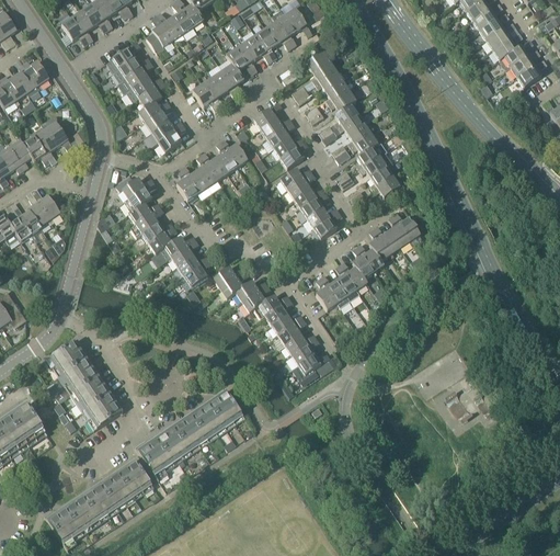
[(112,13),(103,0),(96,0),(92,3),(109,29),(113,25),(106,16),(112,13)]
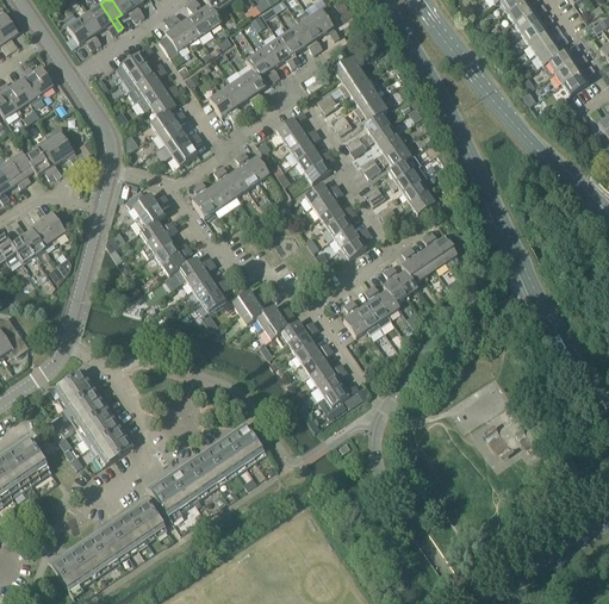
[(112,0),(122,14),(128,10),(135,19),(140,17),(128,0),(112,0)]
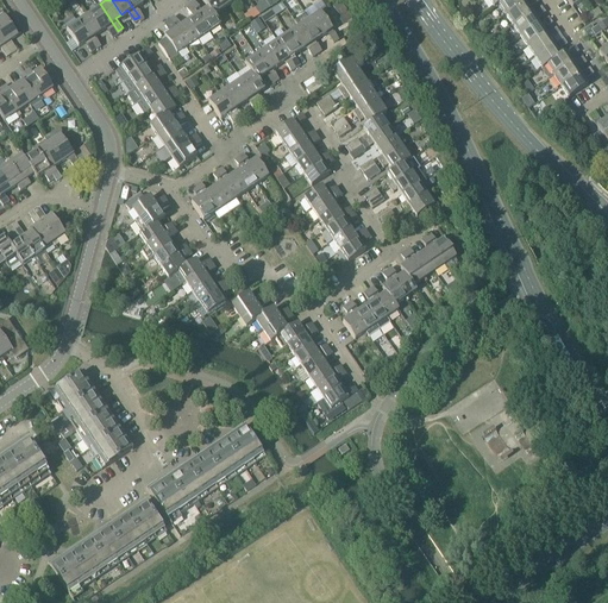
[(127,0),(139,17),(144,13),(137,4),(142,0),(127,0)]
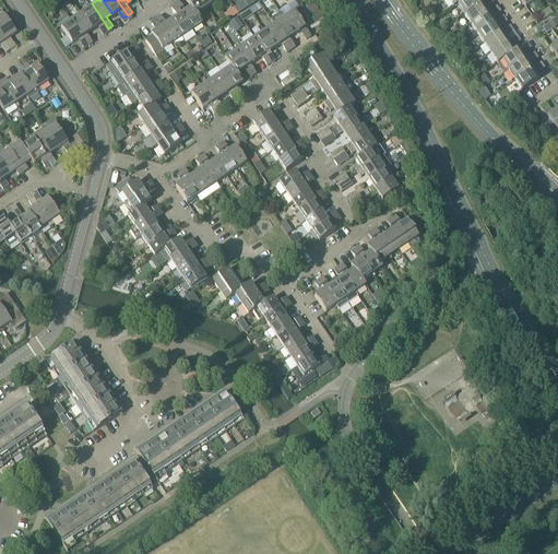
[(205,3),(203,0),(189,0),(191,3),(196,10),(197,10),(199,8),(205,3)]
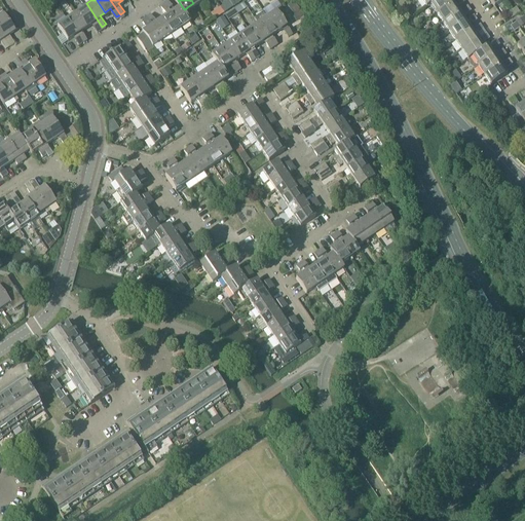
[(438,9),(450,0),(430,0),(432,0),(436,7),(438,9)]
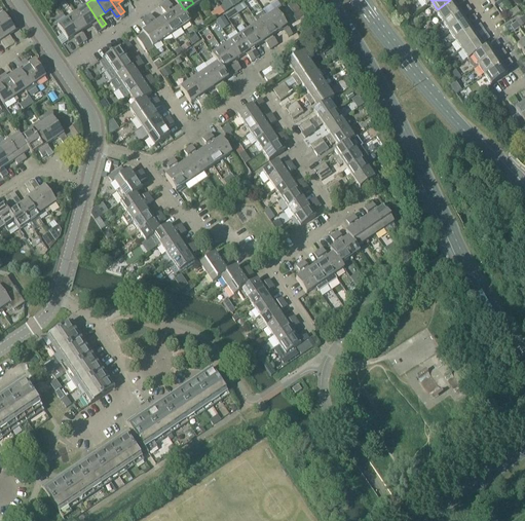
[(450,0),(438,9),(444,19),(460,7),(455,0),(450,0)]
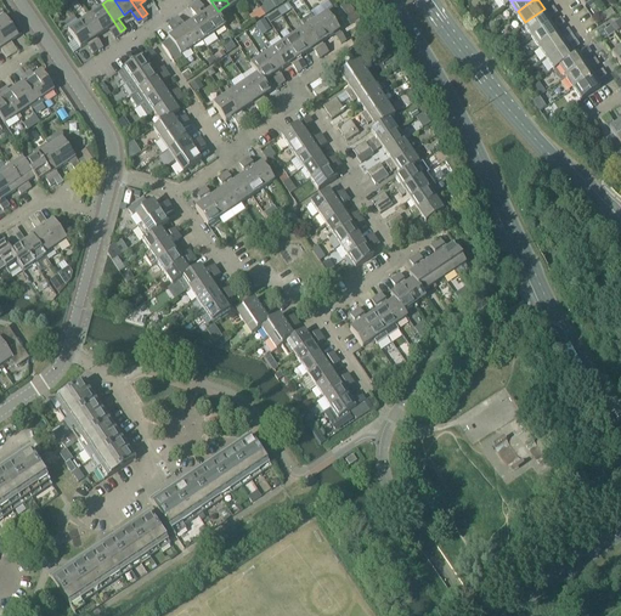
[(316,16),(328,34),(334,29),(342,39),(346,35),(334,18),(339,15),(332,3),(326,6),(327,9),(316,16)]
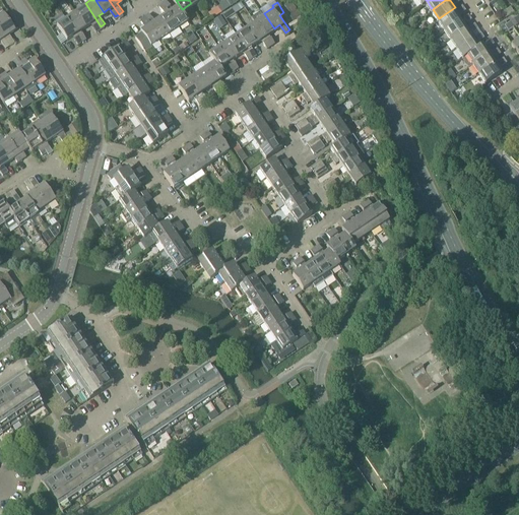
[(101,26),(85,3),(76,9),(86,24),(91,20),(96,28),(101,26)]
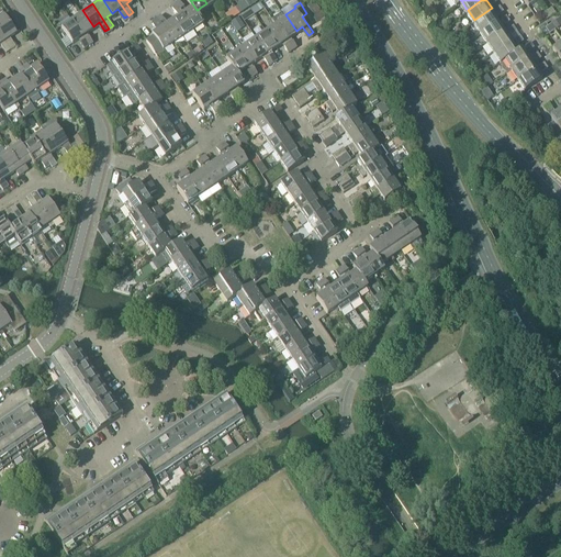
[(182,10),(193,26),(203,20),(198,10),(197,10),(192,3),(182,10)]
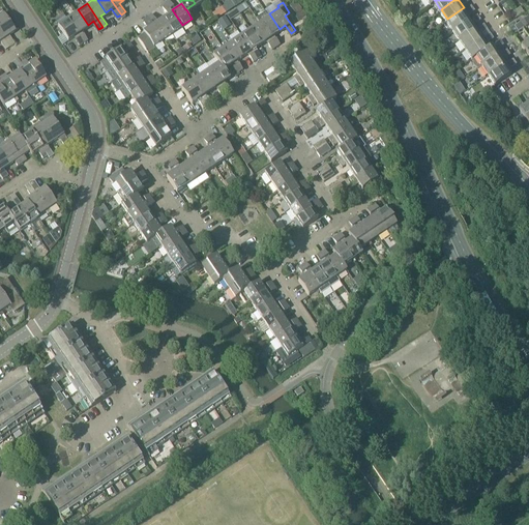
[(0,26),(11,42),(16,40),(10,32),(17,28),(1,5),(0,5),(0,26)]
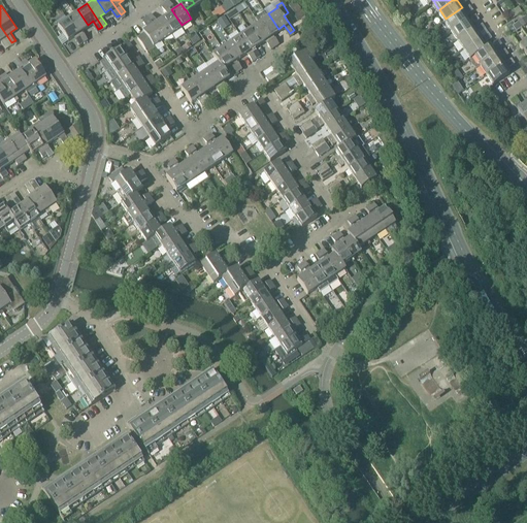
[(301,5),(296,9),(300,17),(305,12),(301,5)]
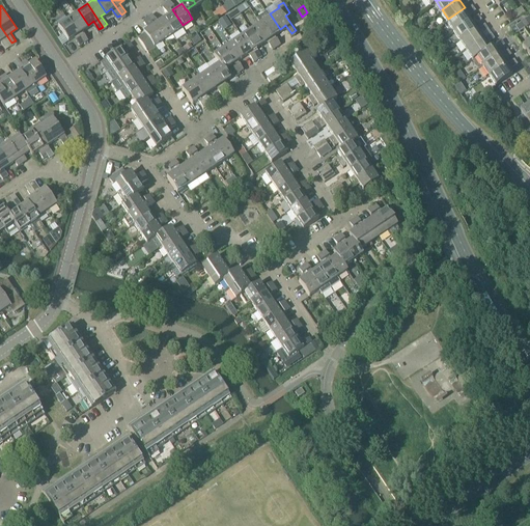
[(465,7),(448,19),(454,28),(471,17),(465,7)]
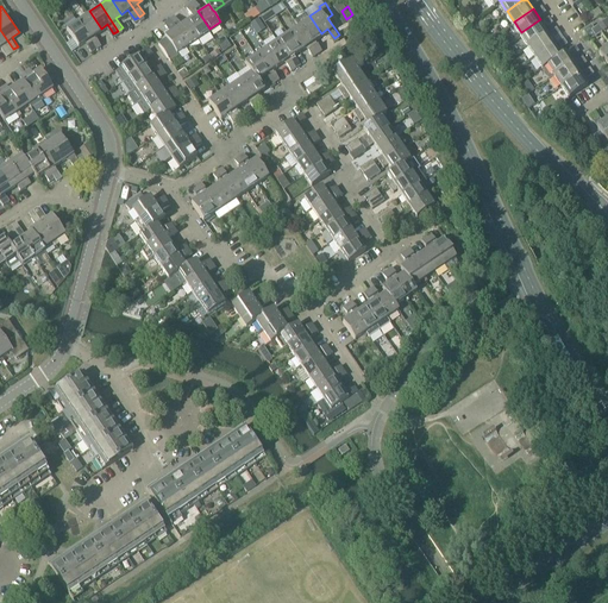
[(597,14),(593,8),(587,12),(591,18),(597,14)]
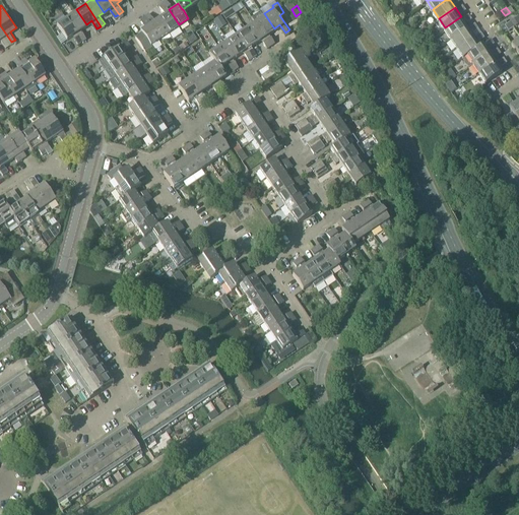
[(274,28),(264,13),(261,8),(252,14),(255,19),(270,43),(274,40),(269,31),(274,28)]
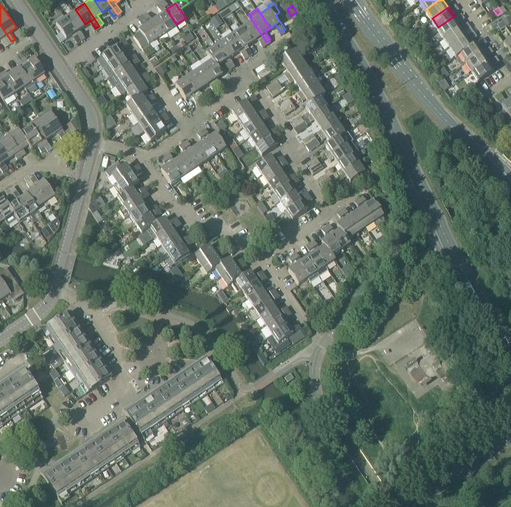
[(85,24),(75,9),(66,15),(81,38),(85,35),(80,27),(85,24)]
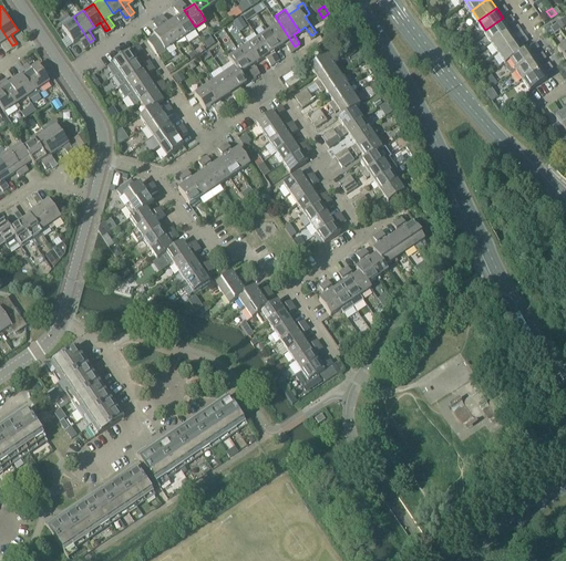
[(174,17),(185,33),(195,27),(184,10),(174,17)]
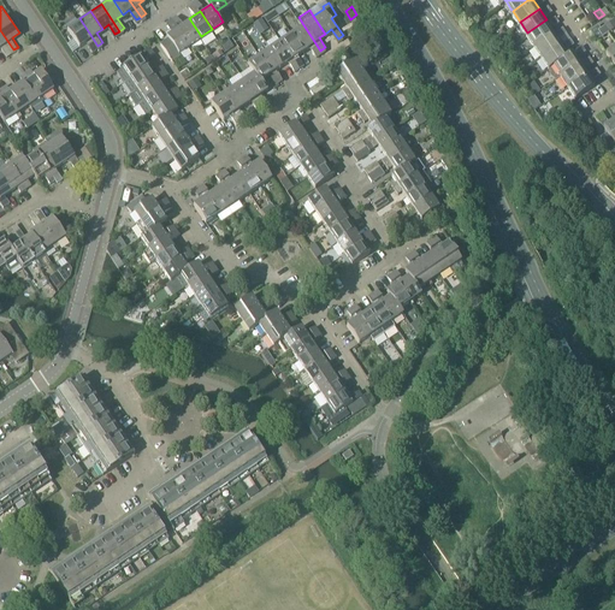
[(262,16),(254,21),(261,31),(270,25),(262,16)]
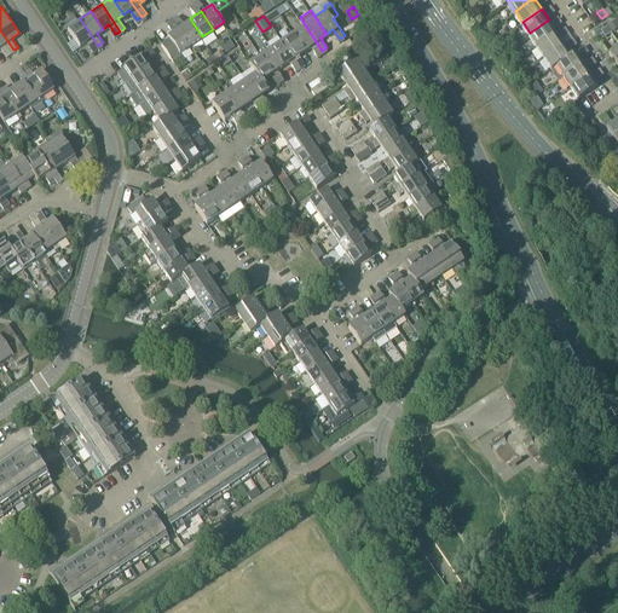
[(98,46),(80,18),(68,25),(80,44),(87,39),(93,48),(98,46)]
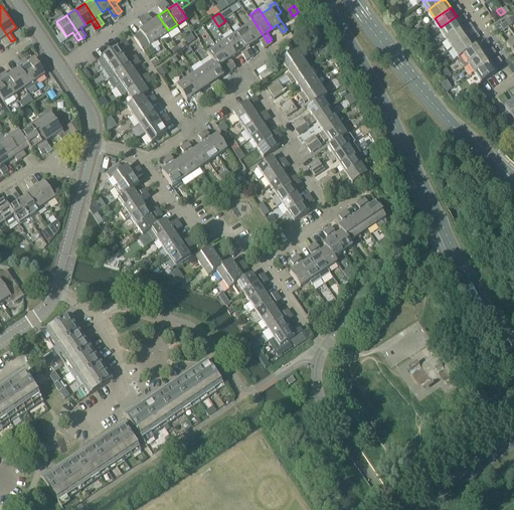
[(168,30),(158,15),(149,21),(159,36),(168,30)]
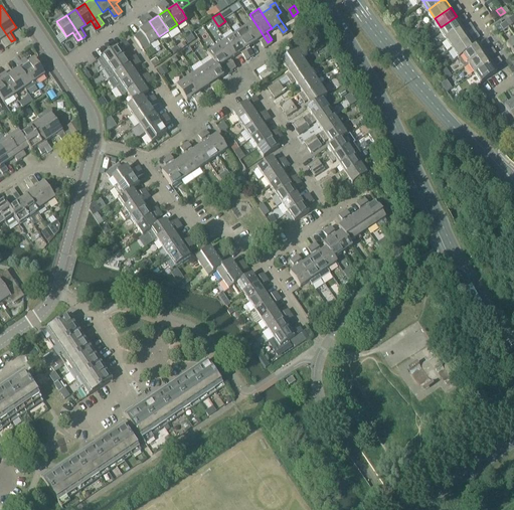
[(505,18),(509,23),(513,20),(510,15),(505,18)]
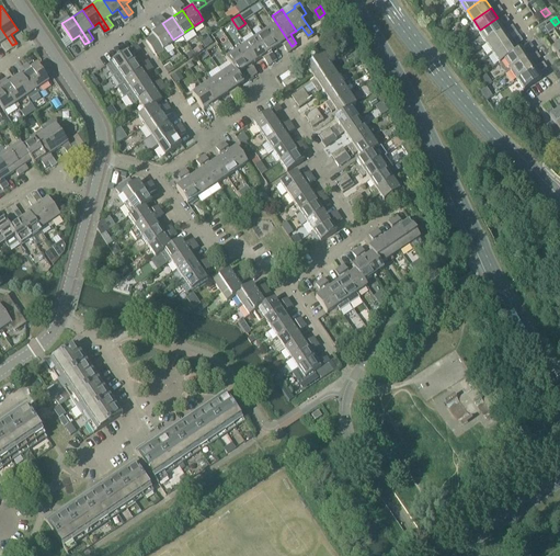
[(498,18),(480,30),(487,40),(504,27),(498,18)]
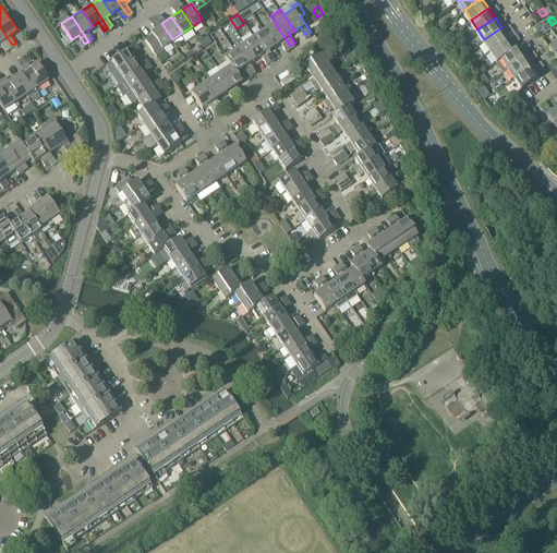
[(157,26),(152,29),(153,32),(162,46),(172,39),(161,23),(159,20),(155,23),(157,26)]
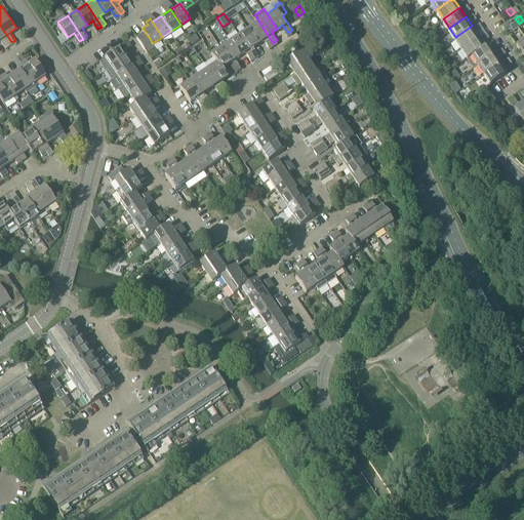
[(248,26),(258,41),(264,37),(270,45),(273,43),(257,20),(248,26)]
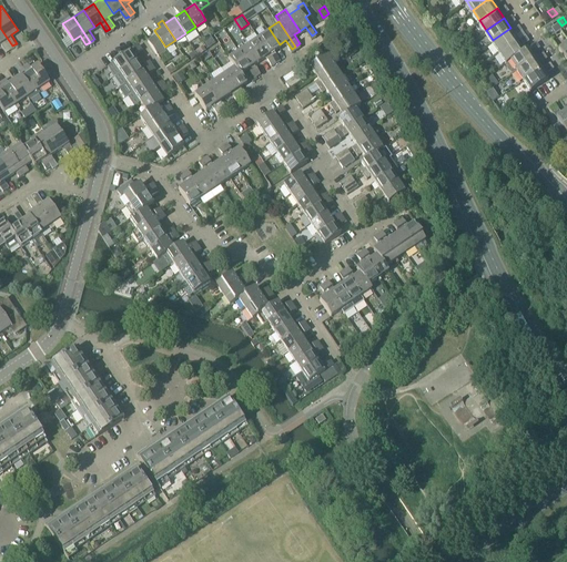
[(0,41),(1,40),(7,49),(12,46),(0,28),(0,41)]
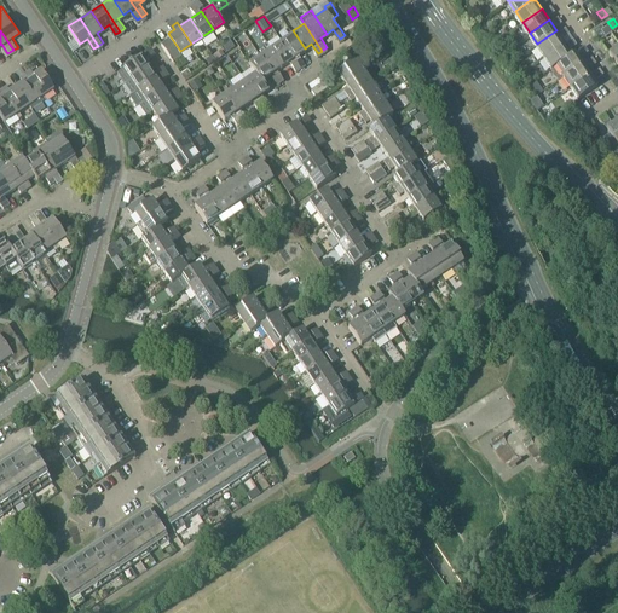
[(305,48),(293,30),(282,38),(301,65),(306,62),(299,52),(305,48)]
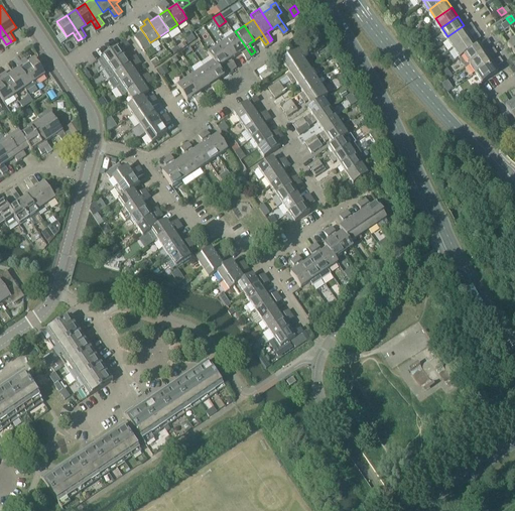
[(454,45),(470,34),(464,25),(447,36),(454,45)]
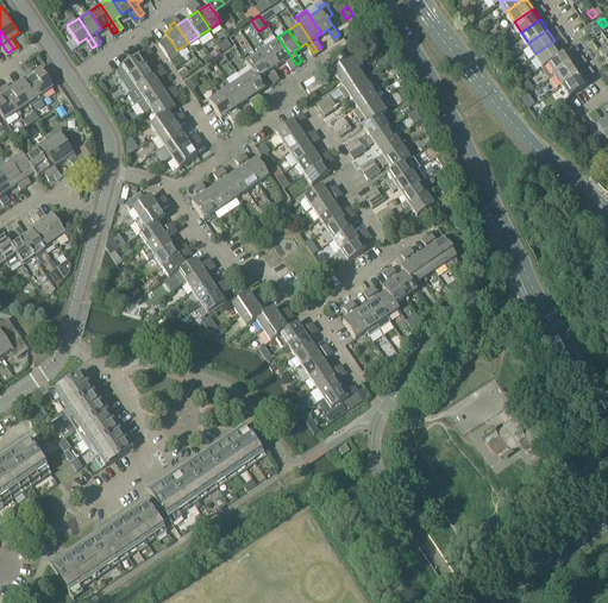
[(167,35),(158,41),(170,57),(179,52),(177,50),(167,35)]
